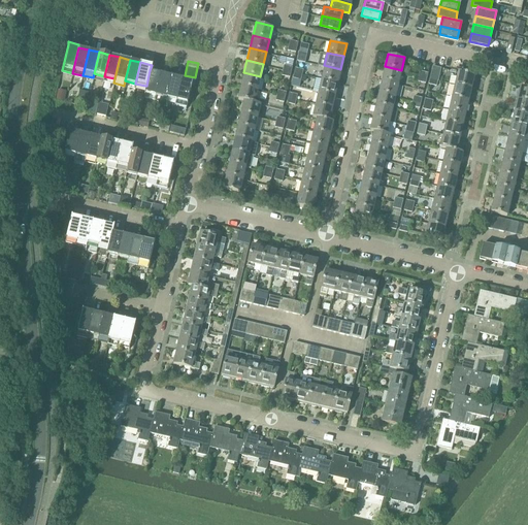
[(340,69),(324,65),(321,77),(337,81),(340,69)]
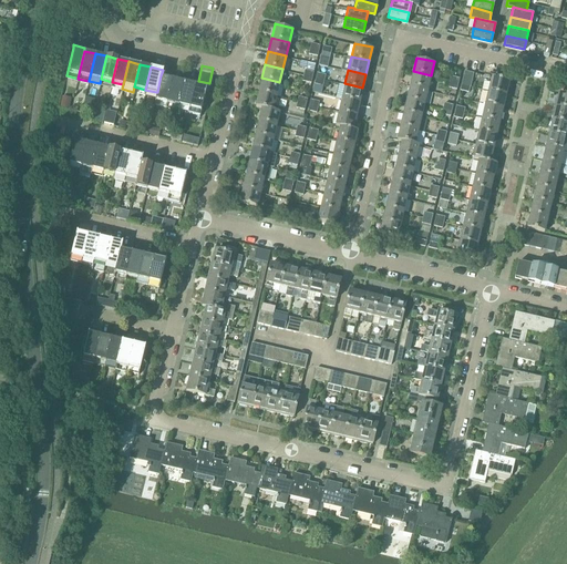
[(410,84),(428,89),(431,75),(413,71),(410,84)]
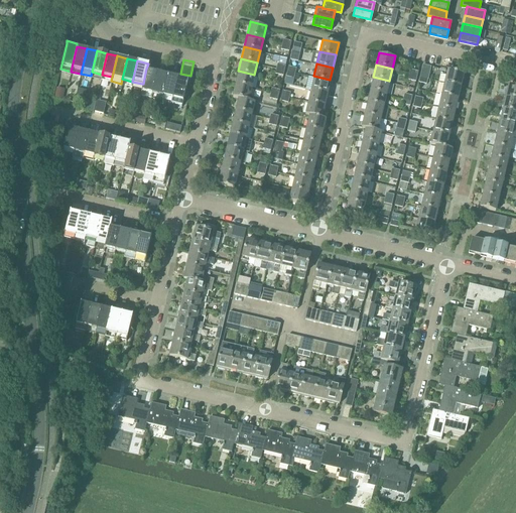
[(447,68),(447,69),(444,81),(461,84),(464,72),(447,68)]
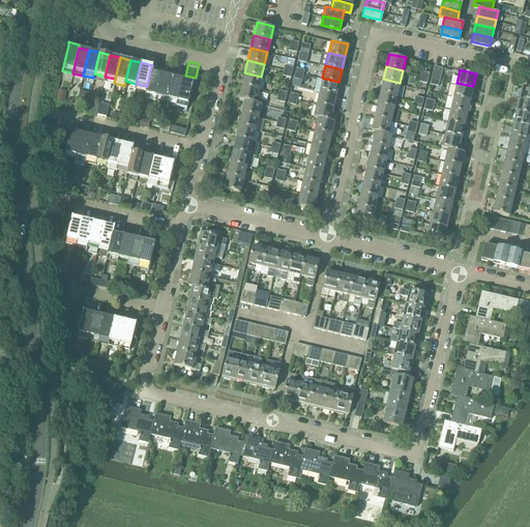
[(145,92),(144,96),(155,98),(156,94),(162,74),(150,70),(147,86),(146,86),(145,92)]
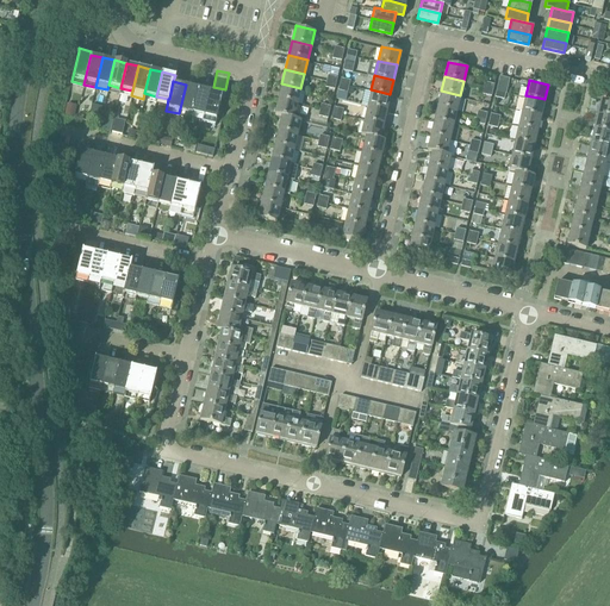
[(300,88),(281,83),(278,98),(297,102),(300,88)]
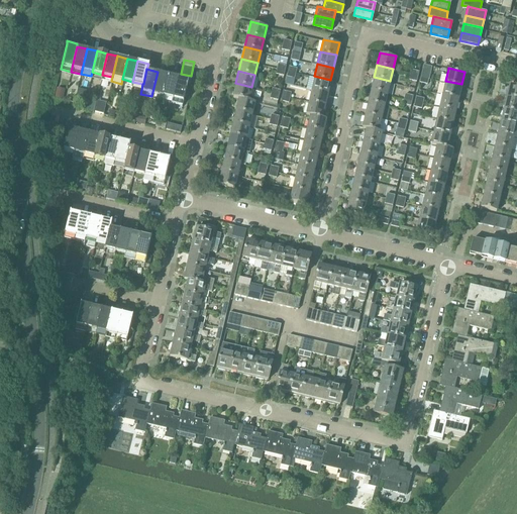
[(158,72),(152,92),(163,95),(168,74),(158,72)]
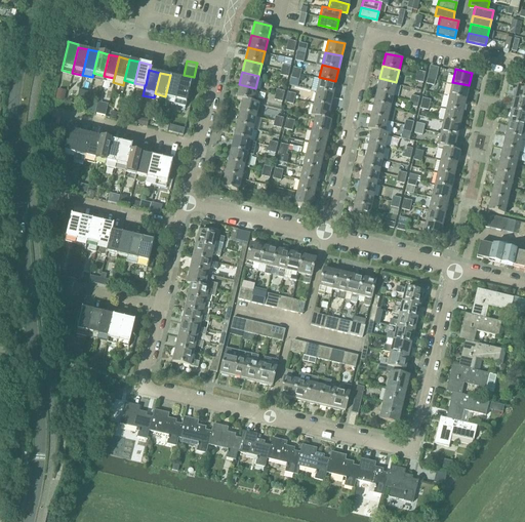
[(165,96),(164,101),(174,103),(179,77),(170,75),(165,96)]
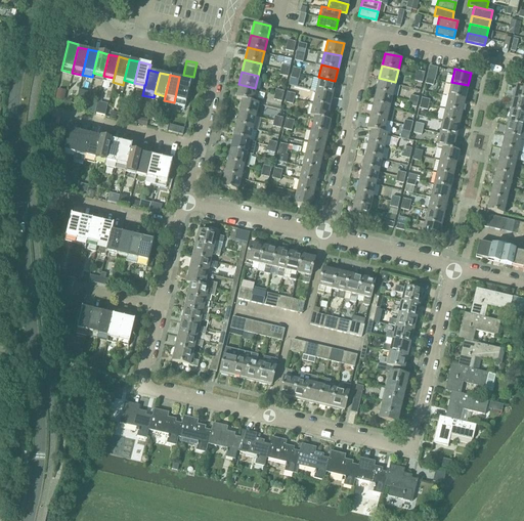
[(179,77),(174,102),(184,105),(185,101),(190,80),(179,77)]
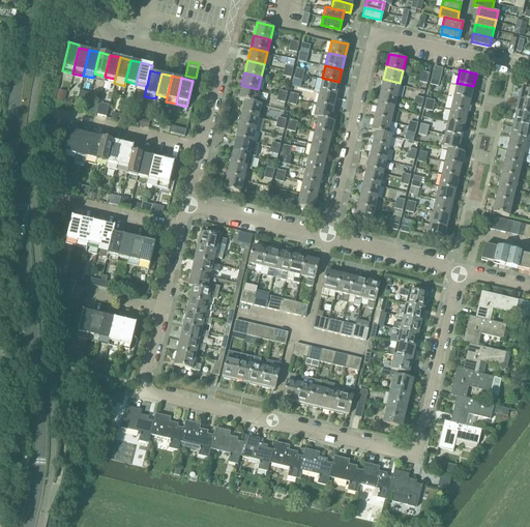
[(339,82),(322,78),(319,90),(335,94),(339,82)]
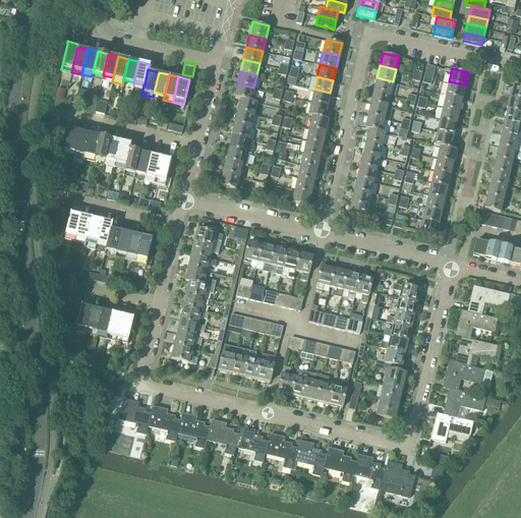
[(373,90),(390,94),(393,81),(377,77),(373,90)]
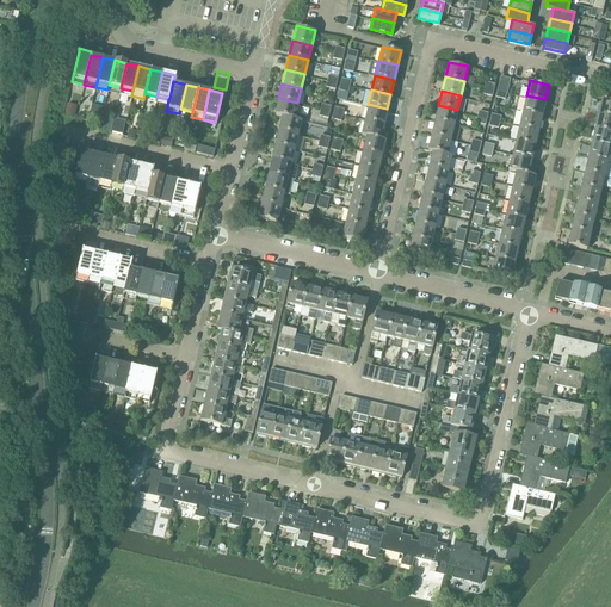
[(545,99),(526,95),(523,110),(542,115),(545,99)]
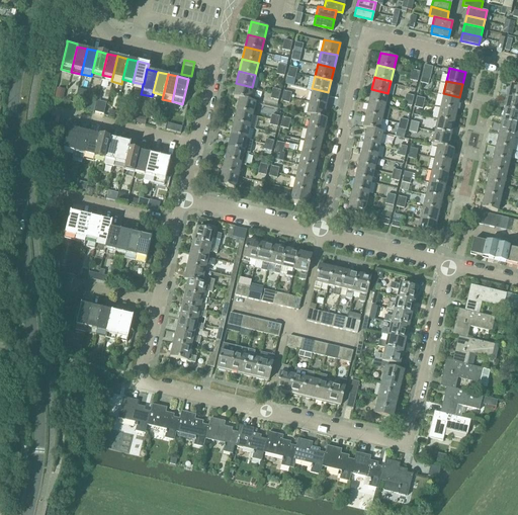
[(252,87),(236,83),(233,95),(240,97),(249,99),(252,87)]
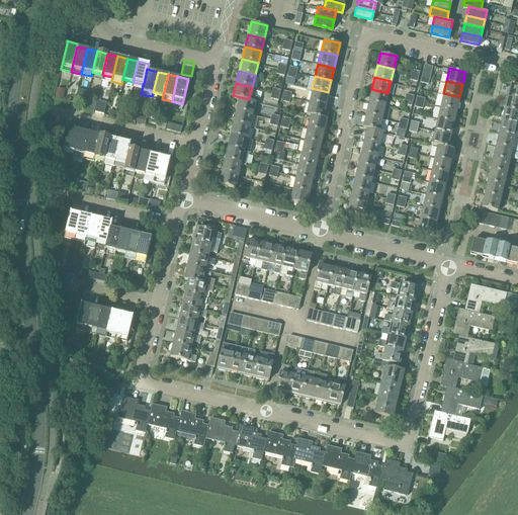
[(517,85),(511,84),(508,96),(517,98),(517,85)]
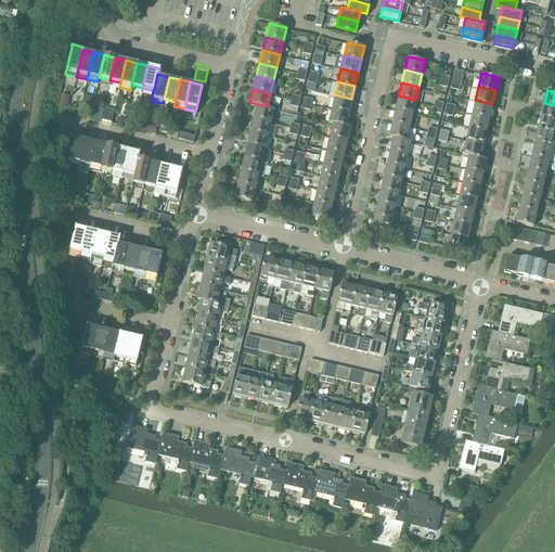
[(67,104),(69,95),(61,94),(59,102),(67,104)]
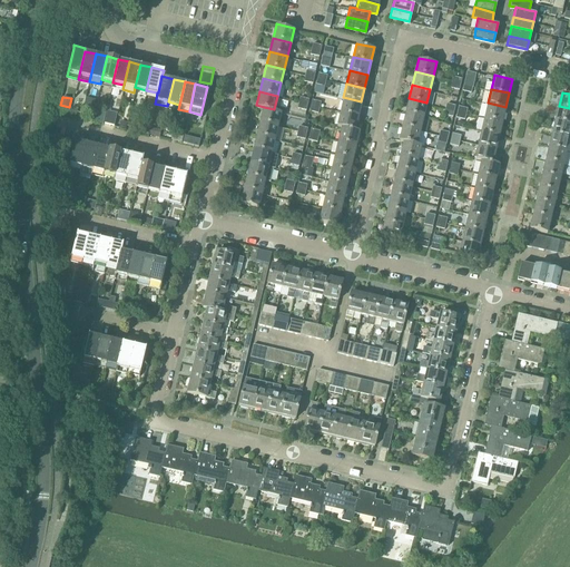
[(361,101),(343,97),(341,110),(357,115),(361,101)]
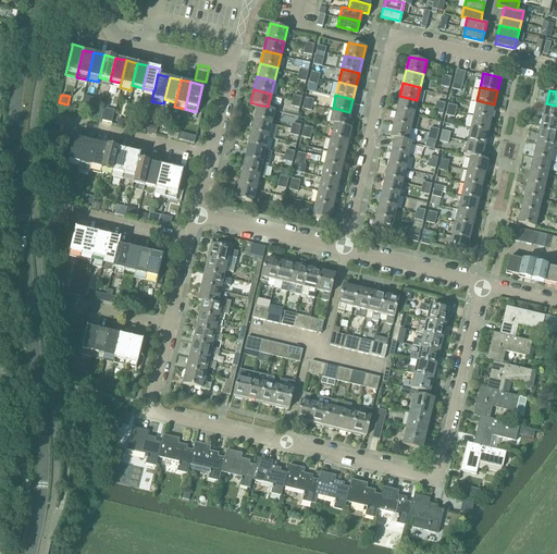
[(396,109),(413,113),(417,100),(399,96),(396,109)]
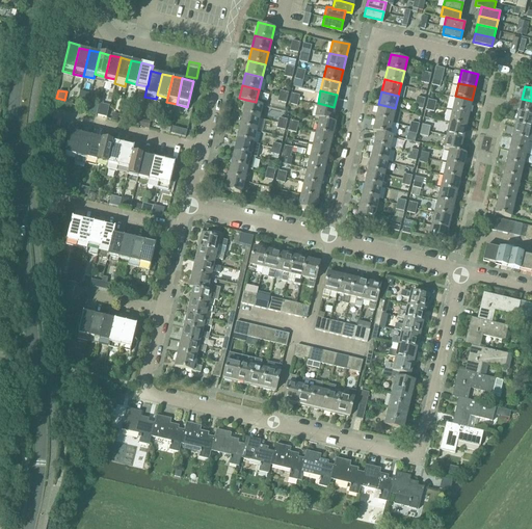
[(472,100),(455,96),(452,108),(469,112),(472,100)]
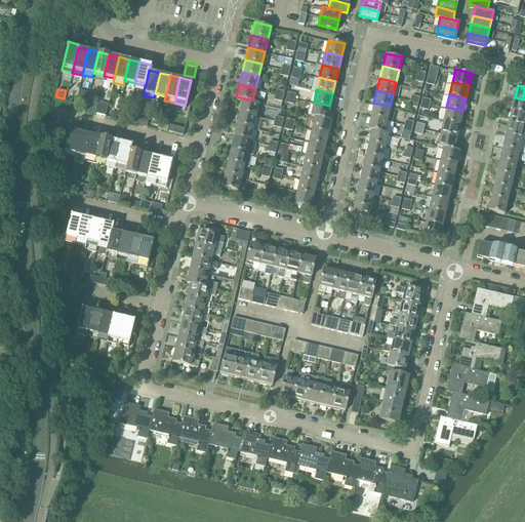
[(512,110),(524,113),(524,99),(515,97),(512,110)]
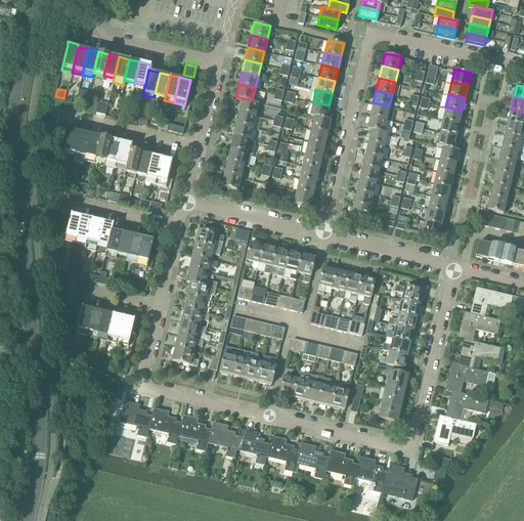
[(239,111),(255,115),(258,102),(252,100),(243,98),(239,111)]
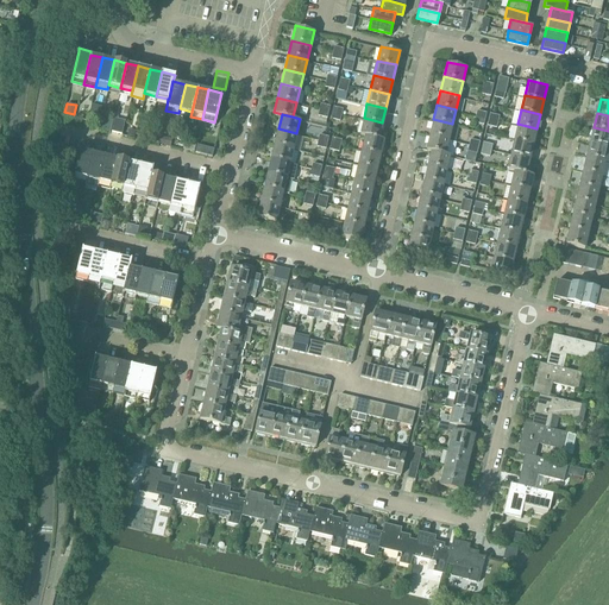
[(382,123),(364,118),(360,133),(365,134),(378,137),(382,123)]
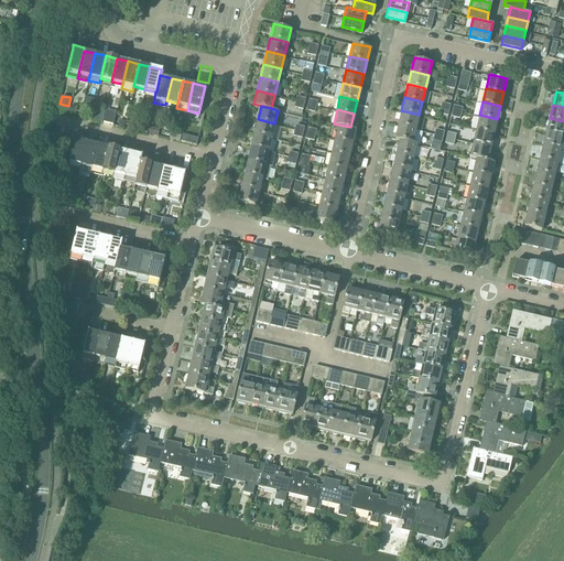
[(399,123),(415,128),(419,115),(401,110),(399,123)]
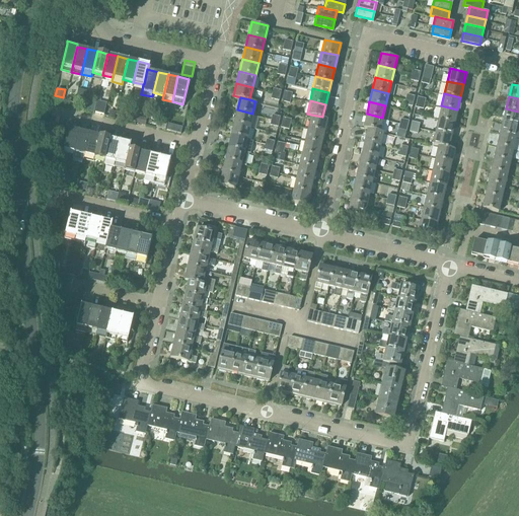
[(457,109),(441,105),(438,118),(454,122),(457,109)]
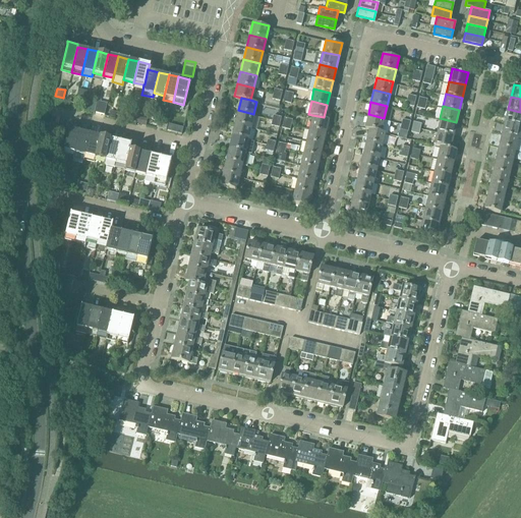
[(505,121),(520,125),(520,122),(520,112),(508,109),(505,121)]
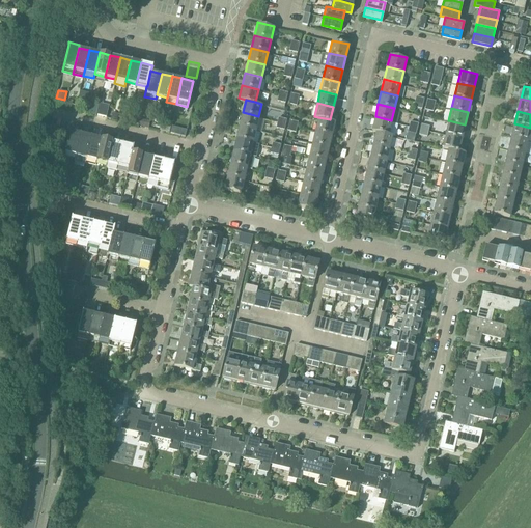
[(258,116),(243,112),(240,124),(255,129),(258,116)]
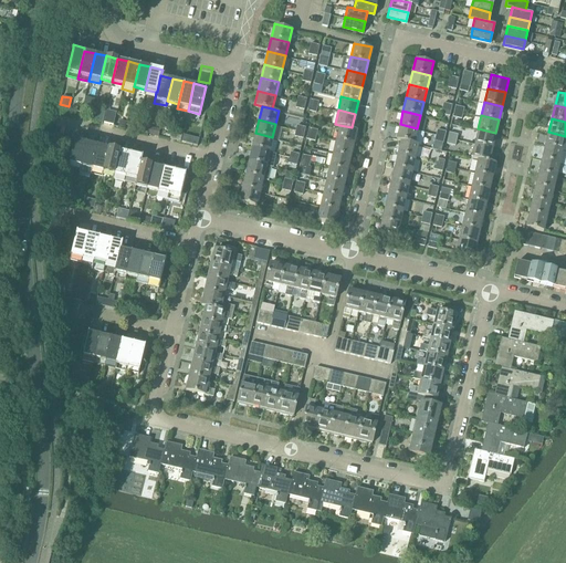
[(417,128),(400,124),(397,138),(401,139),(413,142),(417,128)]
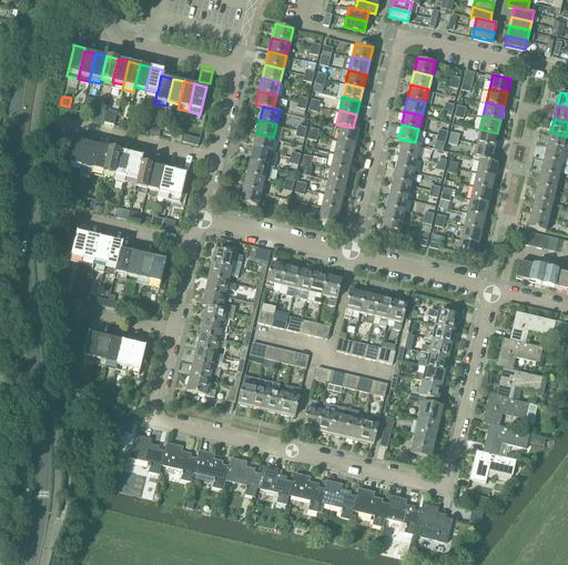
[(337,139),(355,143),(358,129),(353,128),(341,125),(337,139)]
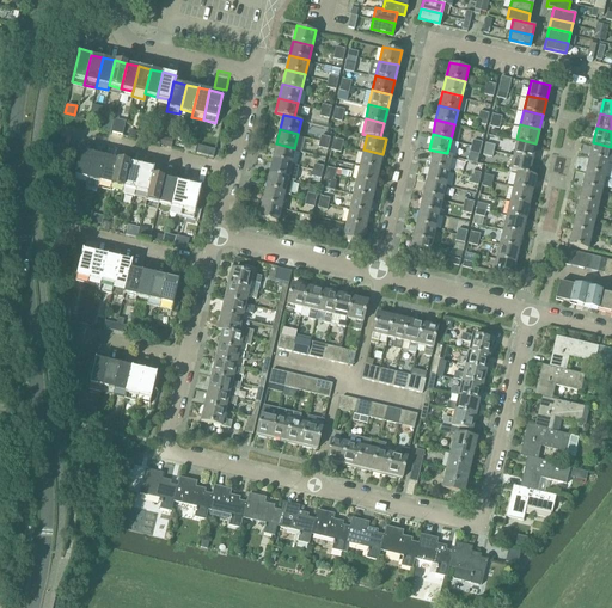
[(513,153),(532,158),(536,143),(516,139),(513,153)]
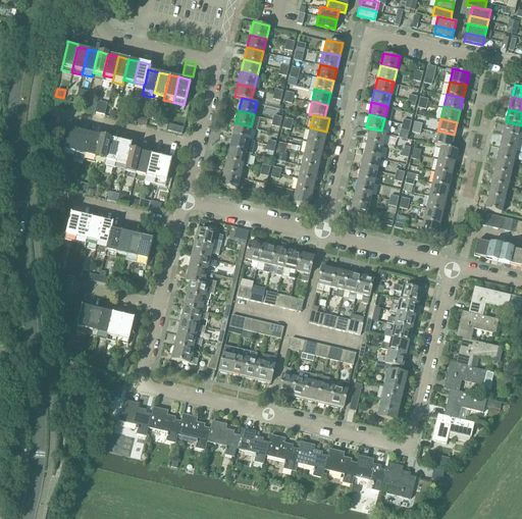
[(503,134),(519,138),(521,125),(506,121),(503,134)]
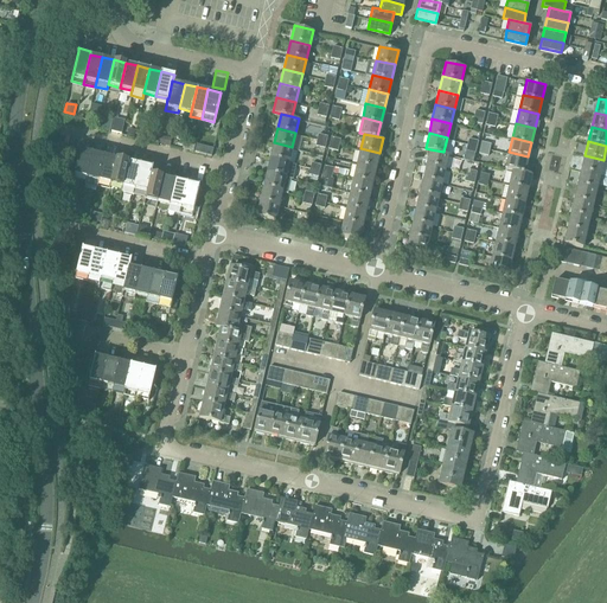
[(292,147),(274,142),(270,156),(288,161),(292,147)]
